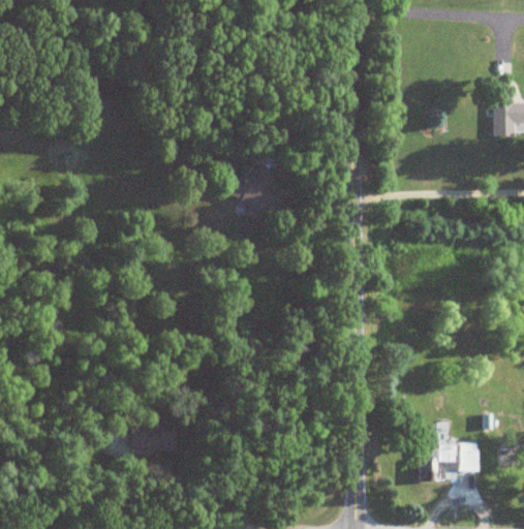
[(523,101),(514,101),(514,84),(493,84),(493,136),(523,136),(523,101)]
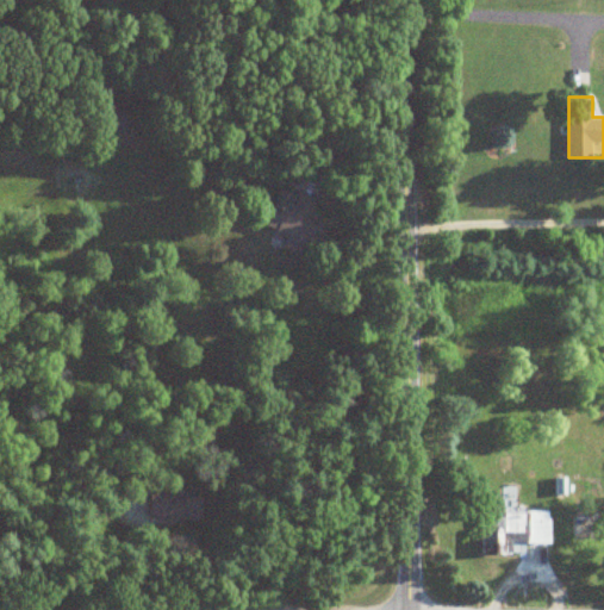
[(309,243),(323,204),(276,188),(263,229),(309,243)]
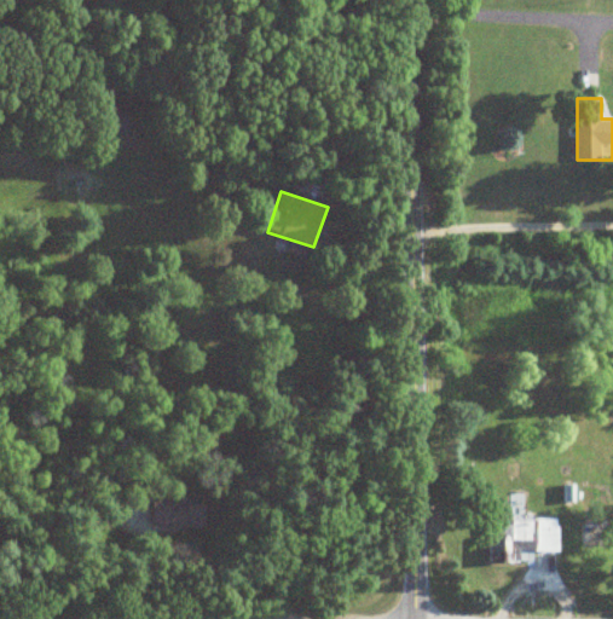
[(492,519),(491,562),(520,563),(520,551),(561,553),(561,520),(492,519)]
